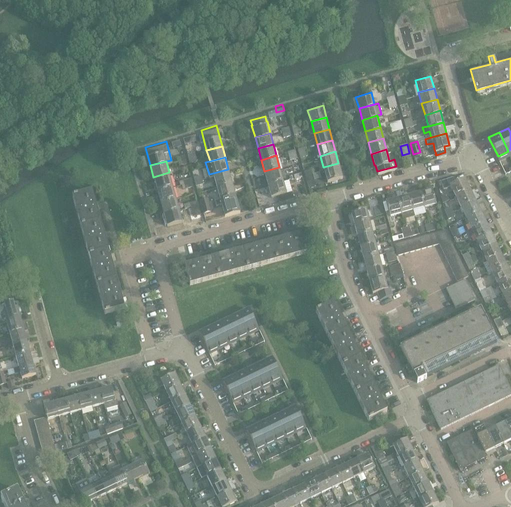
[(338,163),(323,167),(326,179),(335,176),(342,174),(338,163)]
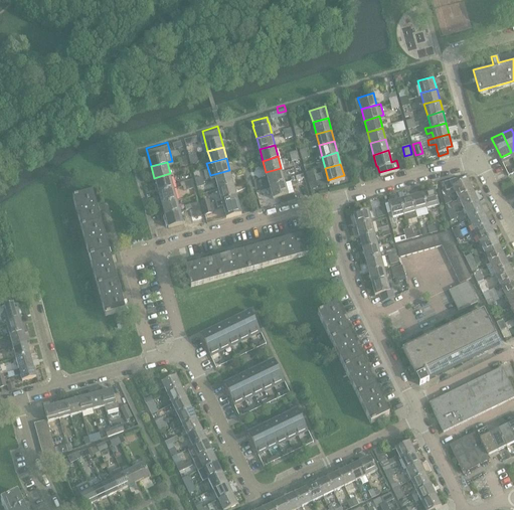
[(281,168),(266,172),(269,183),(284,179),(281,168)]
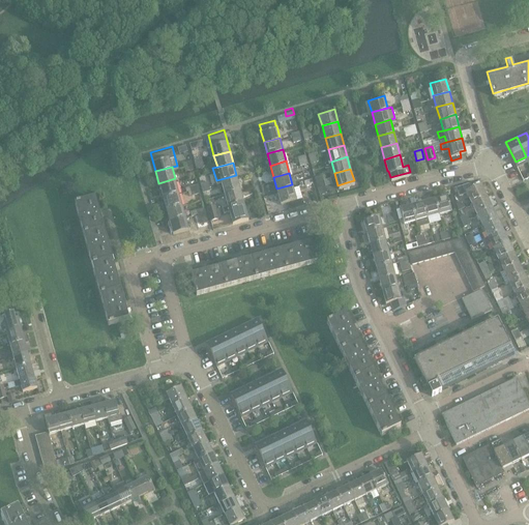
[(236,175),(221,179),(224,191),(239,186),(236,175)]
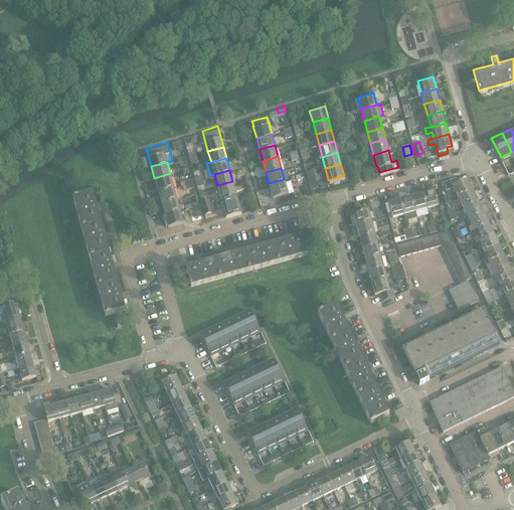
[(313,171),(306,173),(309,185),(317,183),(313,171)]
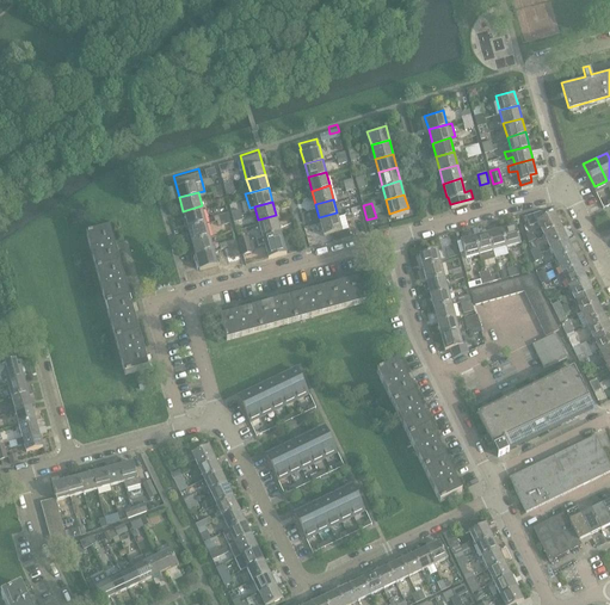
[(202,205),(183,211),(188,224),(205,220),(202,205)]
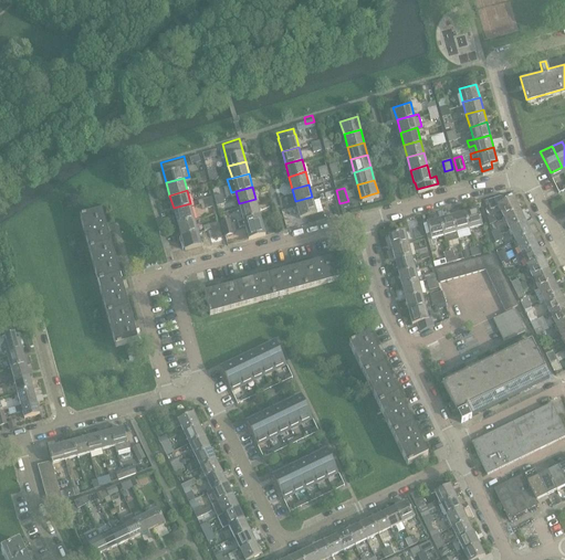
[(333,191),(325,193),(328,207),(336,204),(333,191)]
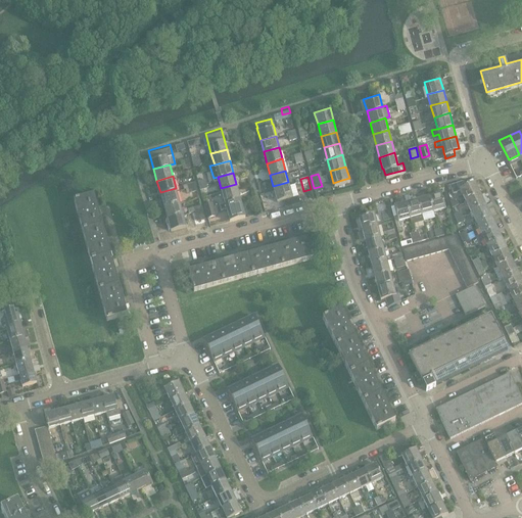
[(453,190),(460,187),(465,197),(479,190),(473,179),(466,183),(463,177),(448,182),(453,190)]
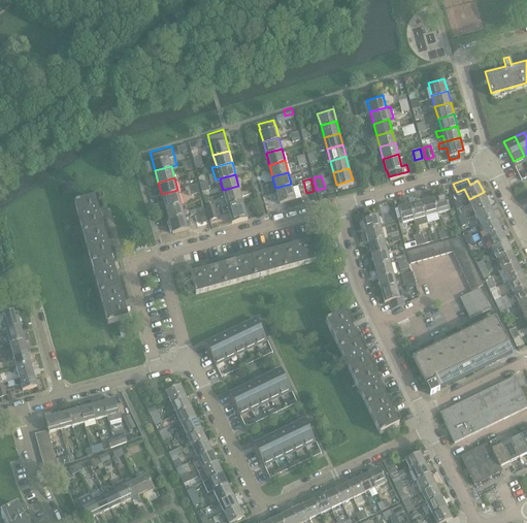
[(347,188),(346,182),(336,185),(329,187),(331,192),(347,188)]
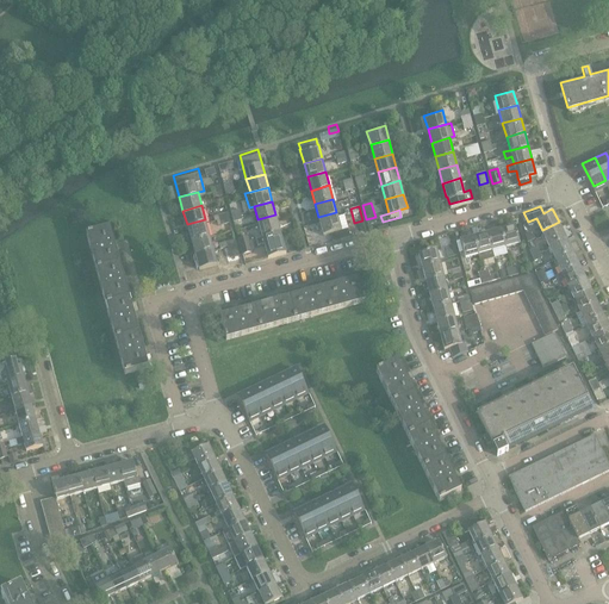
[(336,212),(318,217),(322,231),(329,229),(331,236),(349,231),(343,211),(336,212)]
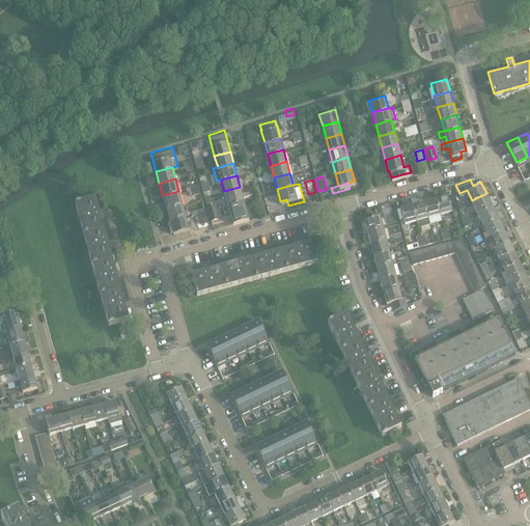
[(240,187),(224,191),(227,202),(243,198),(240,187)]
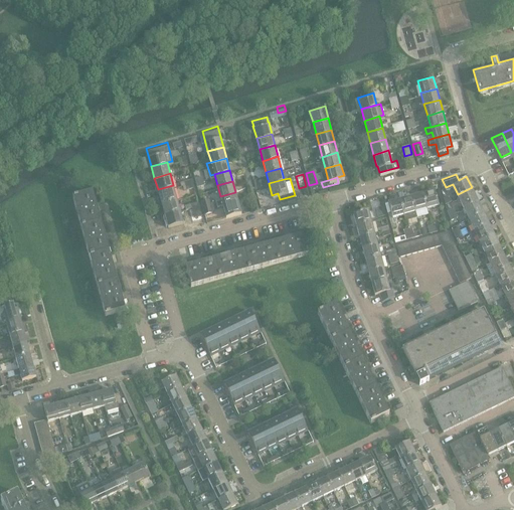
[(173,185),(158,189),(161,201),(176,196),(173,185)]
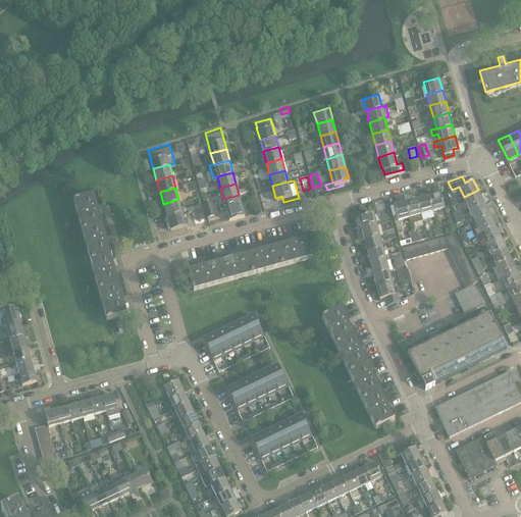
[(439,189),(427,193),(431,208),(444,205),(439,189)]
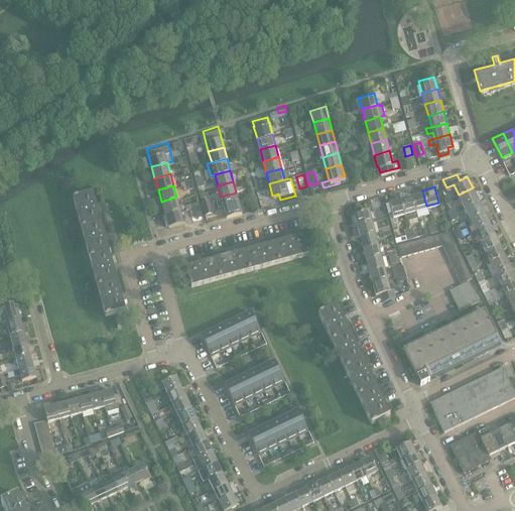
[(473,187),(459,195),(464,206),(478,199),(473,187)]
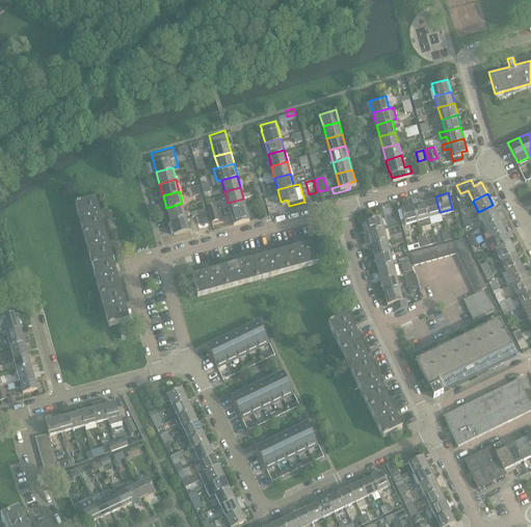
[(74,202),(82,232),(103,226),(95,195),(74,202)]
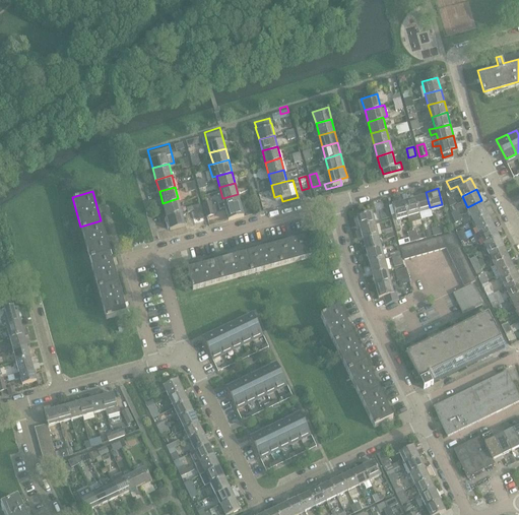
[(426,192),(414,195),(418,210),(430,207),(426,192)]
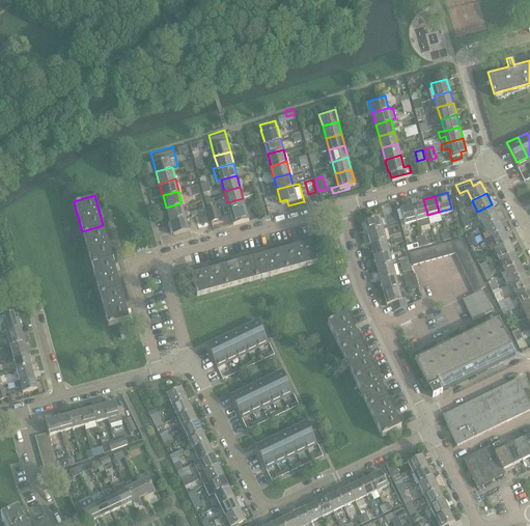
[(243,198),(227,202),(222,204),(223,210),(228,209),(232,221),(248,217),(243,198)]
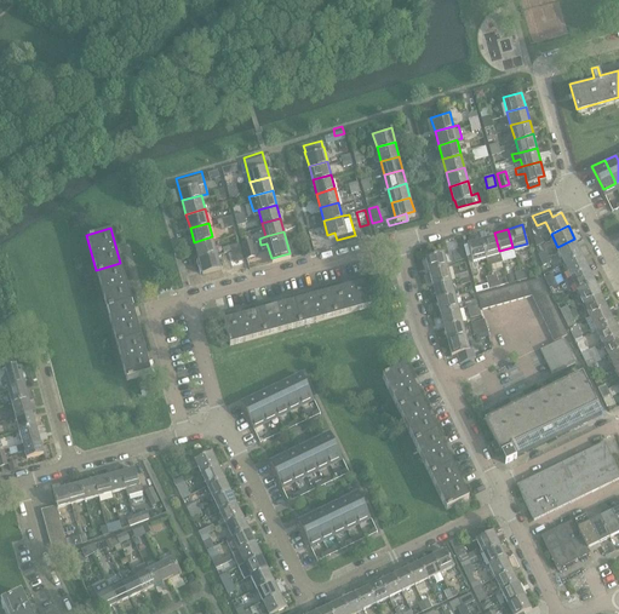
[(494,233),(480,236),(486,254),(487,262),(502,258),(499,251),(494,233)]
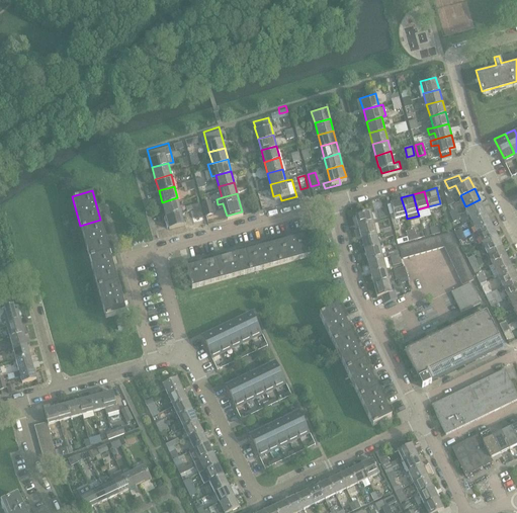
[(177,197),(162,202),(165,214),(180,209),(177,197)]
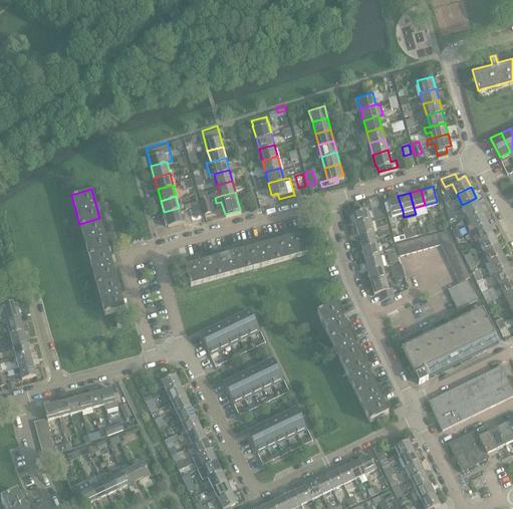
[(403,211),(398,196),(387,199),(391,214),(403,211)]
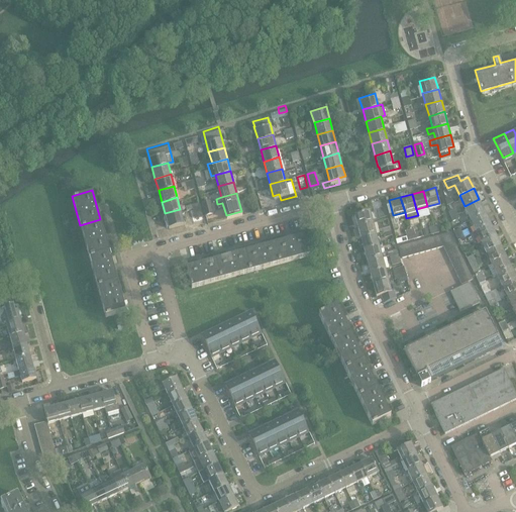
[(479,199),(465,206),(470,217),(484,210),(479,199)]
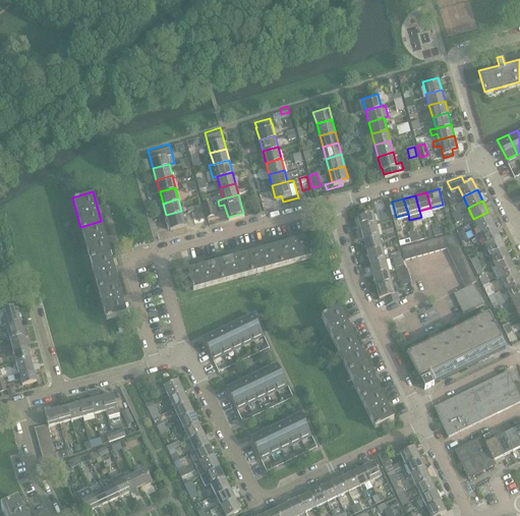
[(211,203),(204,205),(207,214),(214,212),(211,203)]
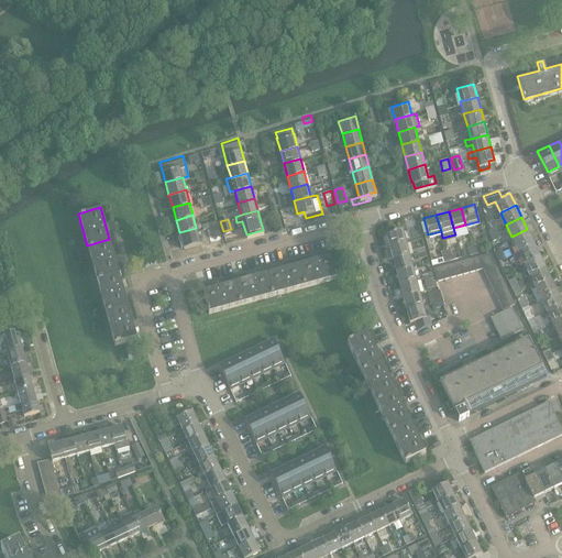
[(217,221),(209,223),(211,234),(220,232),(217,221)]
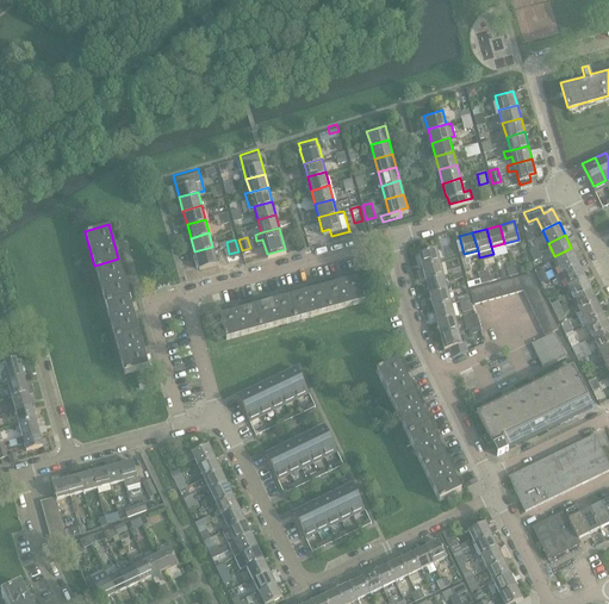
[(455,250),(453,241),(443,243),(447,253),(455,250)]
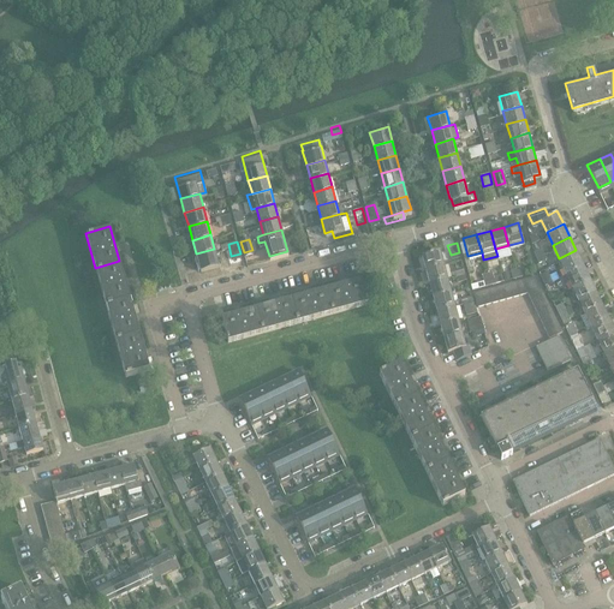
[(421,252),(424,266),(443,261),(439,246),(421,252)]
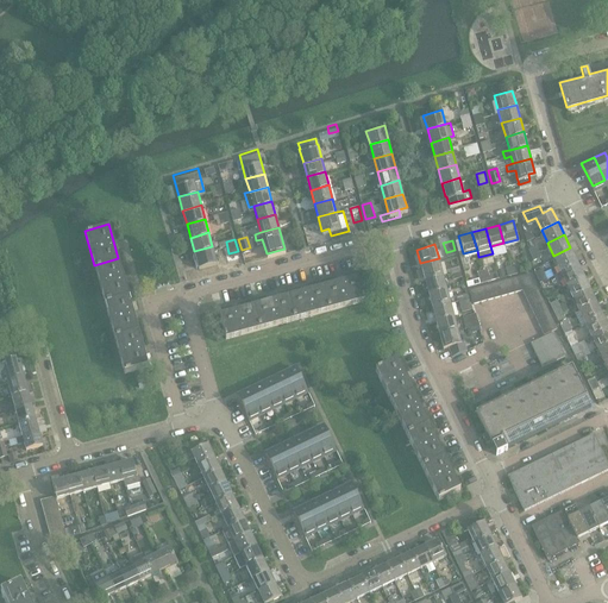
[(212,246),(194,251),(198,265),(215,259),(212,246)]
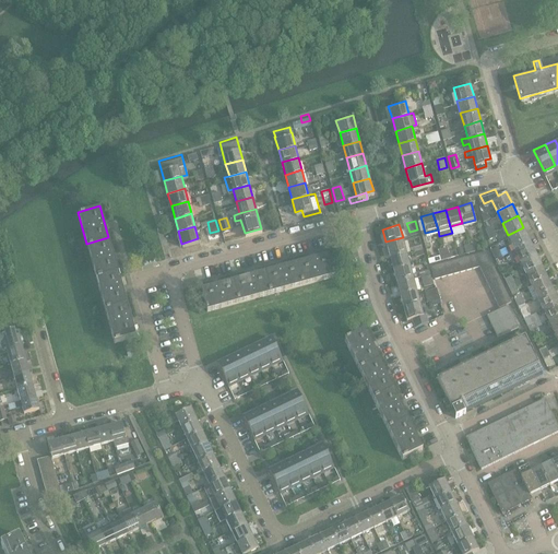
[(523,227),(508,235),(513,247),(529,239),(523,227)]
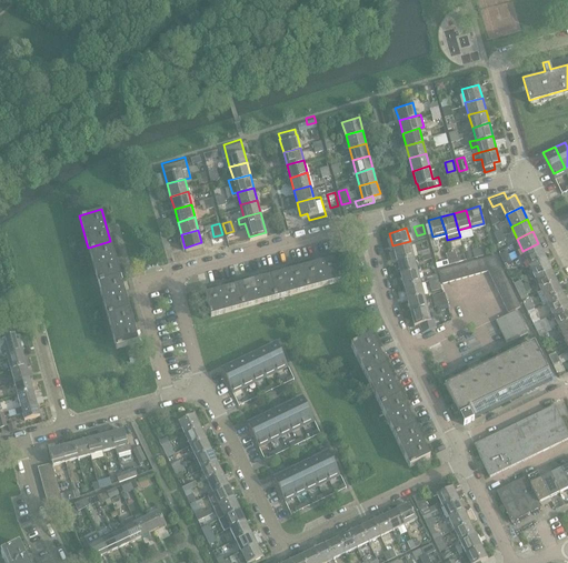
[(110,241),(88,248),(98,280),(119,274),(110,241)]
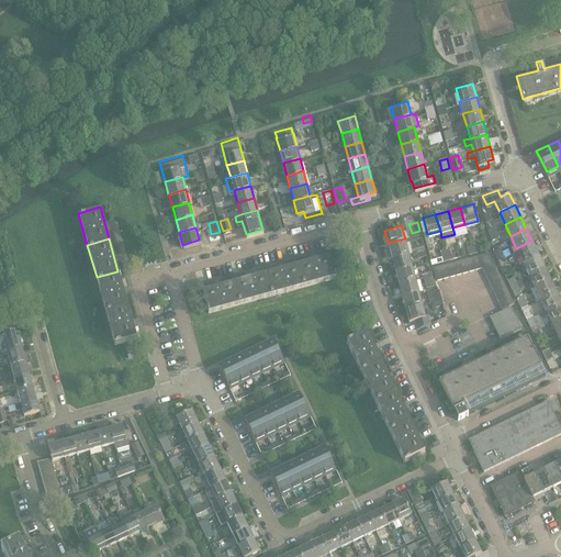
[(405,238),(388,243),(391,256),(408,252),(405,238)]
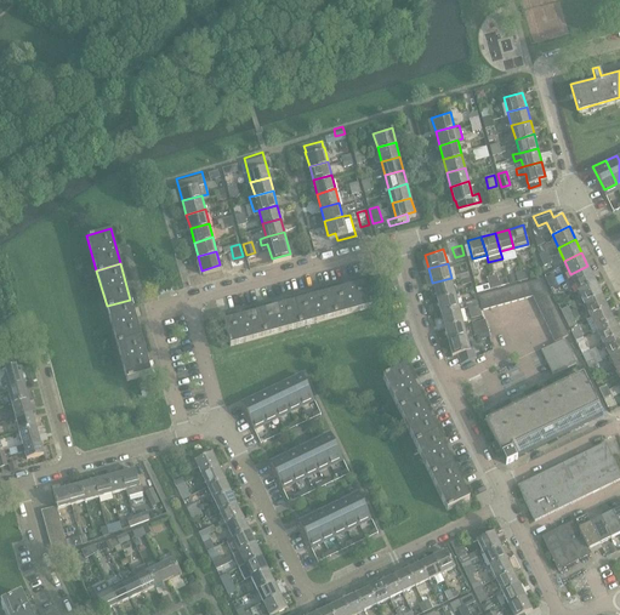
[(587,266),(570,274),(578,286),(595,279),(587,266)]
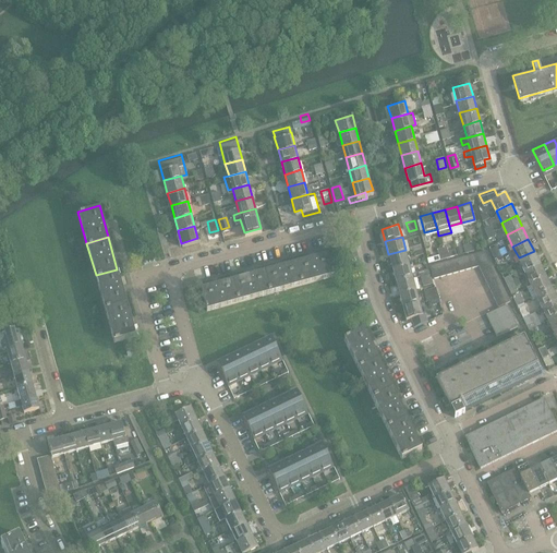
[(496,243),(489,247),(494,255),(500,252),(496,243)]
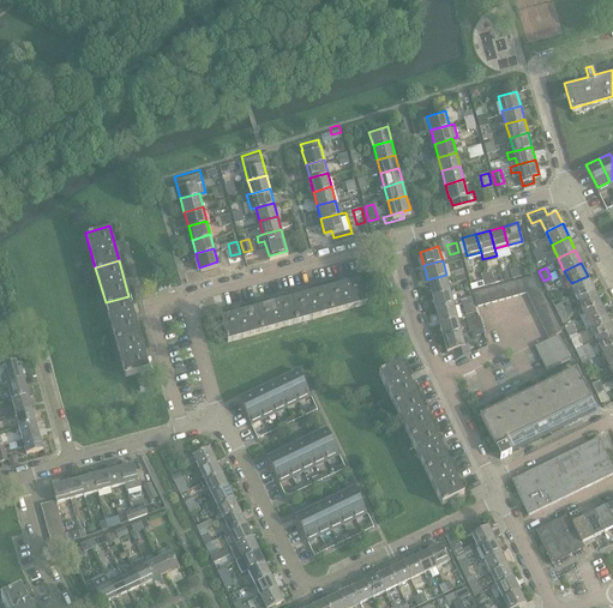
[(526,288),(528,294),(541,288),(534,271),(521,275),(526,289),(526,288)]
